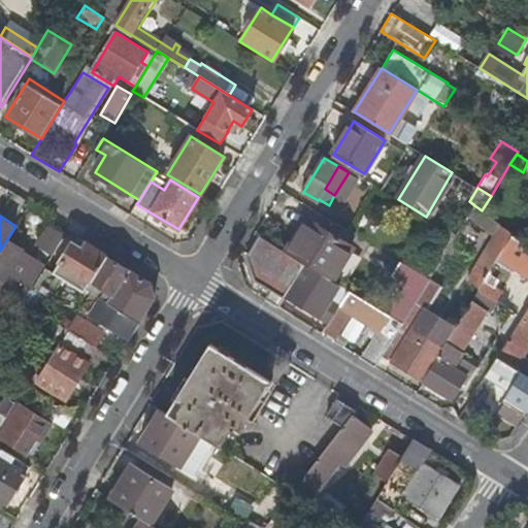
[(307,220),(287,253),(305,264),(331,279),(351,246),(307,220)]
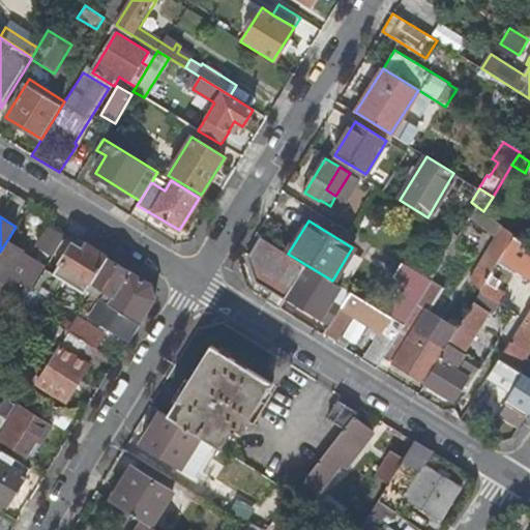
[(478,266),(491,273),(500,258),(513,235),(513,234),(502,226),(478,266)]
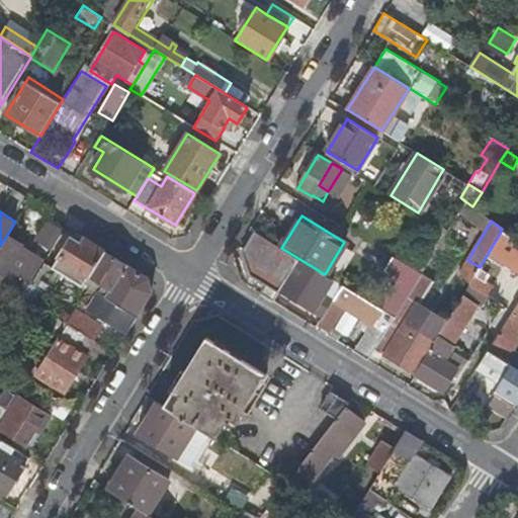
[(436,224),(410,267),(421,273),(447,231),(436,224)]
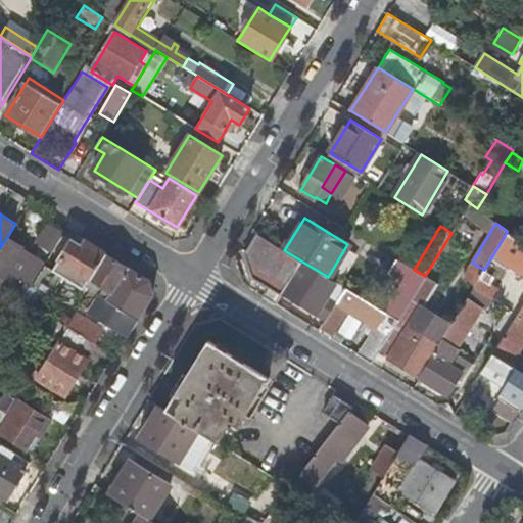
[(493,254),(522,273),(522,244),(507,232),(493,254)]
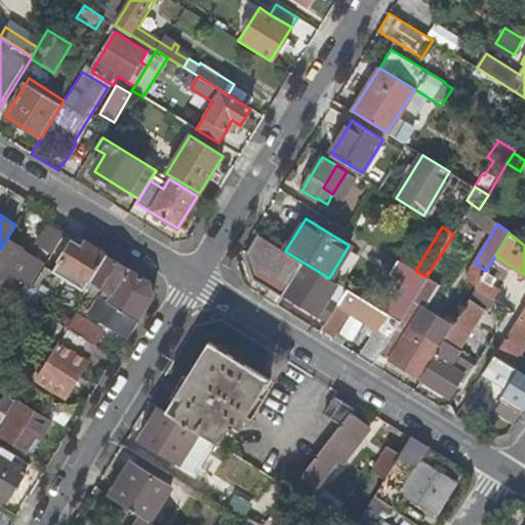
[(31,258),(35,251),(9,235),(0,249),(0,287),(9,293),(16,281),(24,286),(16,297),(32,308),(40,295),(30,289),(44,268),(44,267),(31,258)]
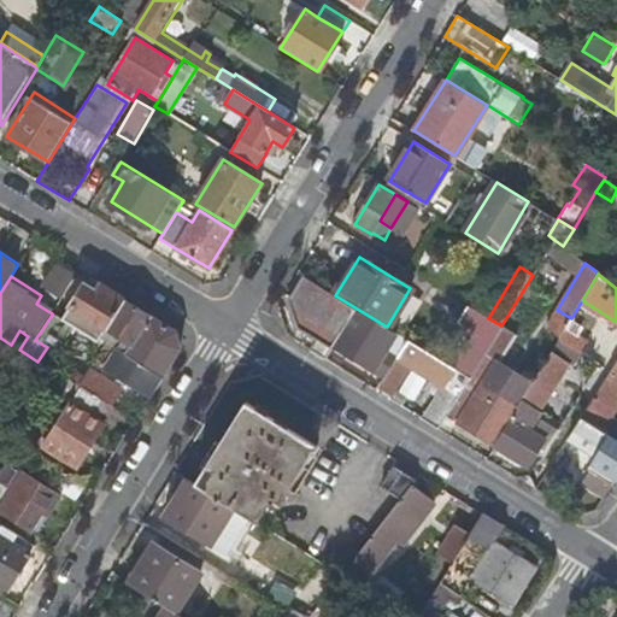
[(317,340),(311,351),(325,359),(334,345),(342,331),(357,309),(335,295),(304,276),(288,300),(297,328),(317,340)]
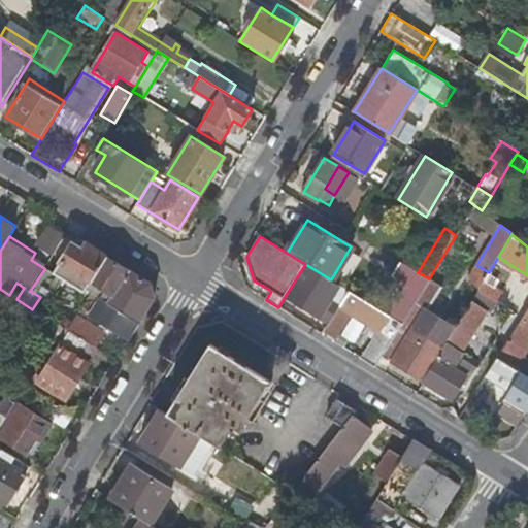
[(31,260),(44,268),(55,252),(41,243),(35,253),(31,260)]
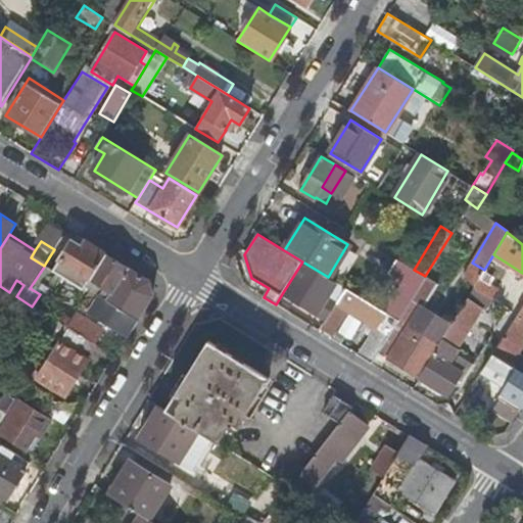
[(52,272),(44,267),(30,288),(40,294),(48,299),(61,278),(82,290),(84,287),(104,254),(88,244),(85,250),(70,242),(52,272)]
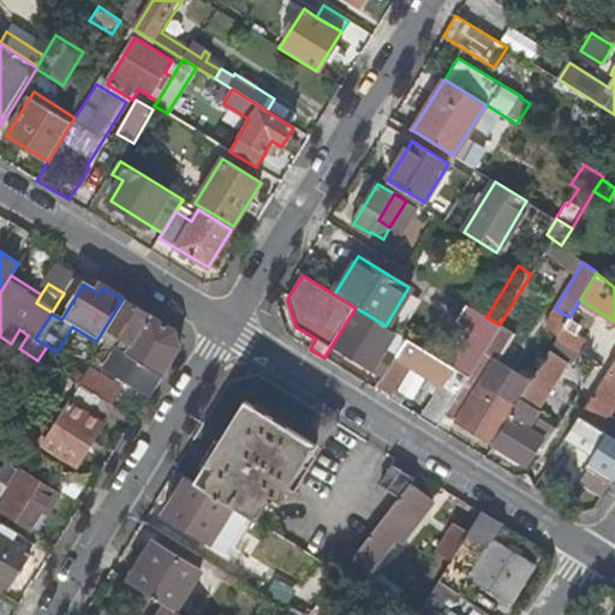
[(173,329),(123,299),(99,338),(103,341),(109,345),(115,347),(161,376),(179,346),(173,329)]
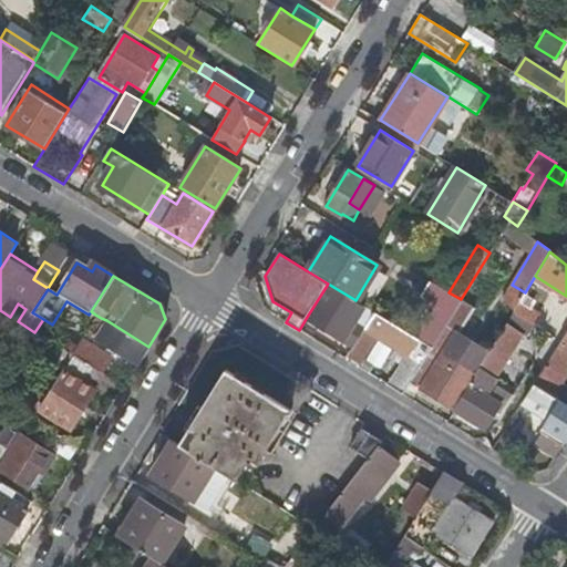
[(428,301),(409,332),(432,347),(452,313),(461,299),(449,292),(426,279),(416,295),(428,301)]
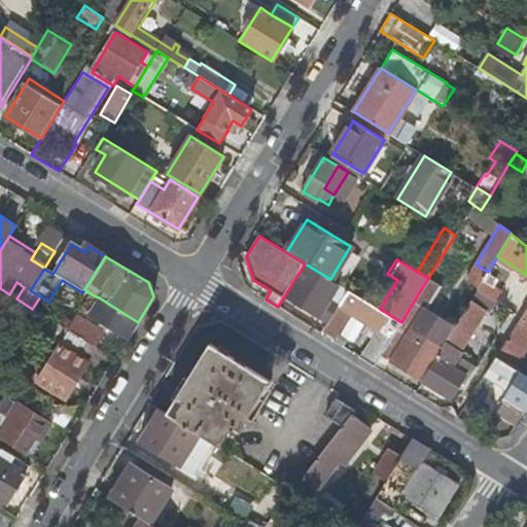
[(295,301),(330,322),(338,310),(328,304),(340,284),(330,279),(305,264),(292,283),(303,288),(295,301)]
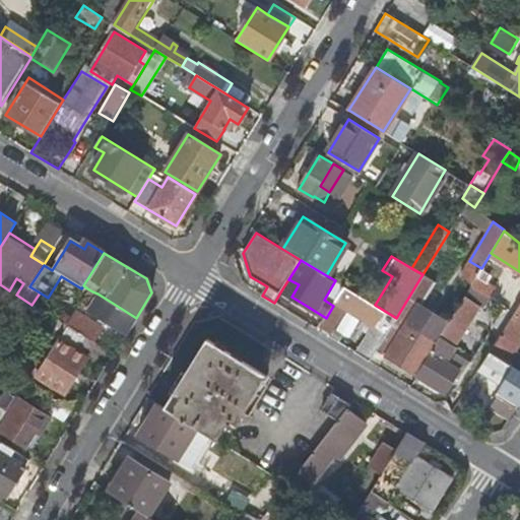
[(281,290),(291,297),(299,284),(288,279),(281,290)]
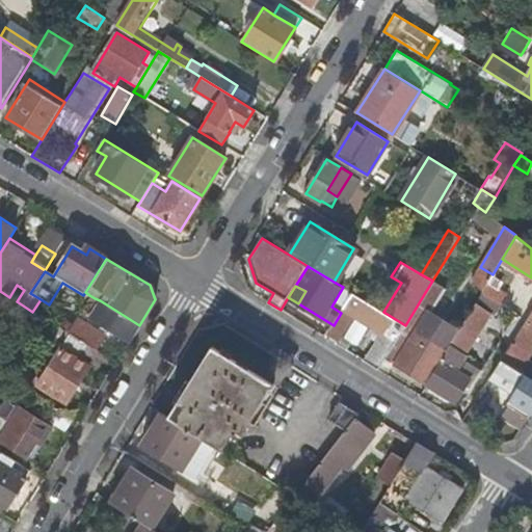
[(381,333),(364,362),(377,370),(384,358),(405,325),(383,312),(353,293),(341,313),(334,325),(325,338),(338,345),(354,317),(381,333)]
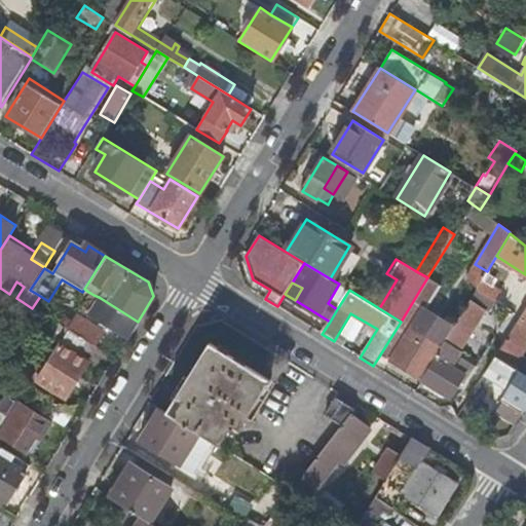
[(380,354),(422,379),(445,341),(417,325),(431,299),(419,291),(401,322),(380,354)]
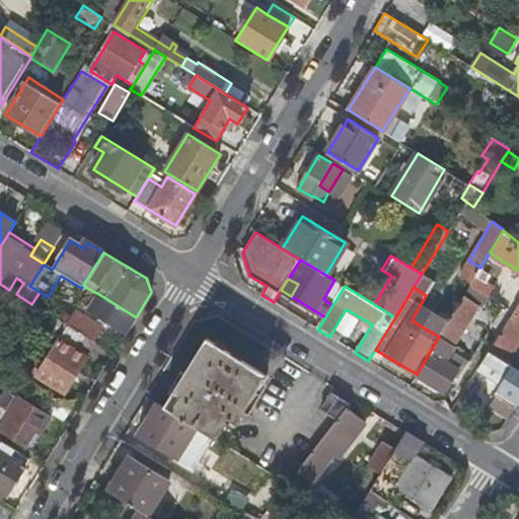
[(86,310),(126,334),(136,317),(97,293),(86,310)]
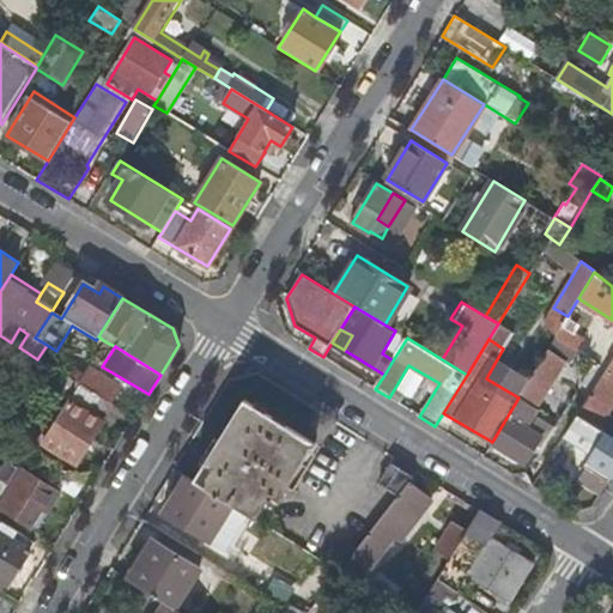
[(544,448),(552,432),(547,429),(542,436),(536,432),(526,426),(566,358),(548,347),(519,398),(492,442),(526,463),(538,444),(544,448)]
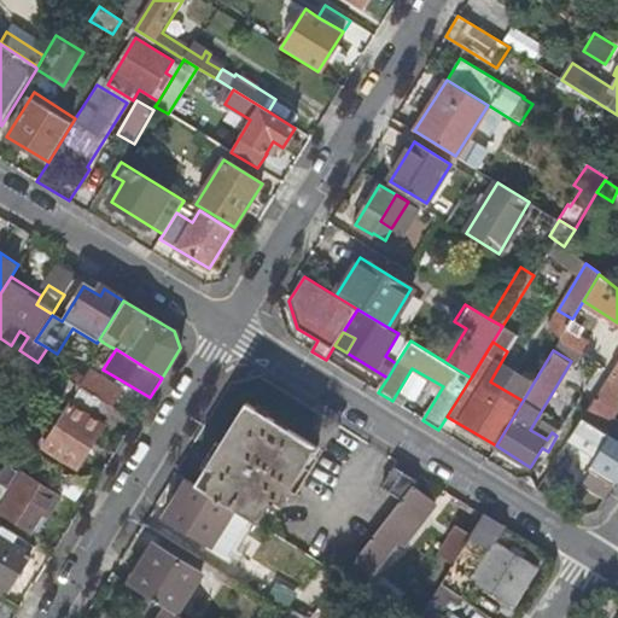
[(617,362),(613,371),(583,420),(604,432),(617,410),(617,362)]
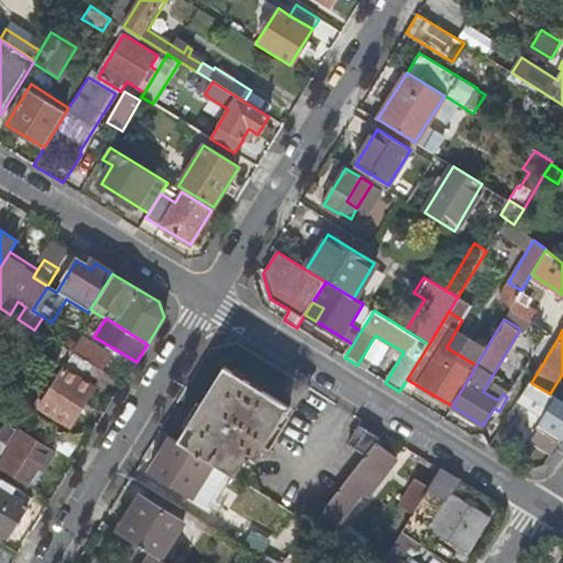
[(69,428),(103,372),(100,370),(70,352),(47,338),(37,352),(63,368),(37,409),(69,428)]
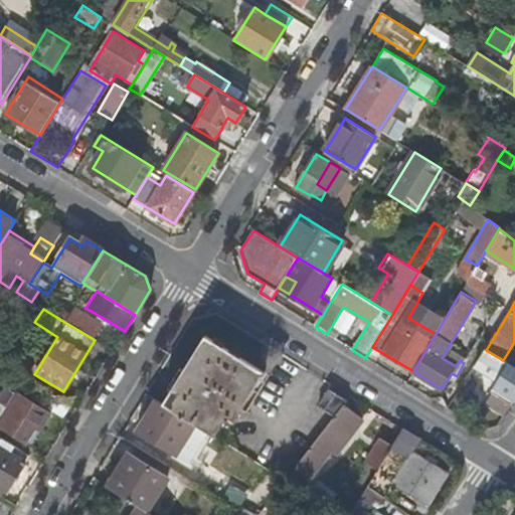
[(99,326),(72,309),(64,322),(92,338),(99,326)]
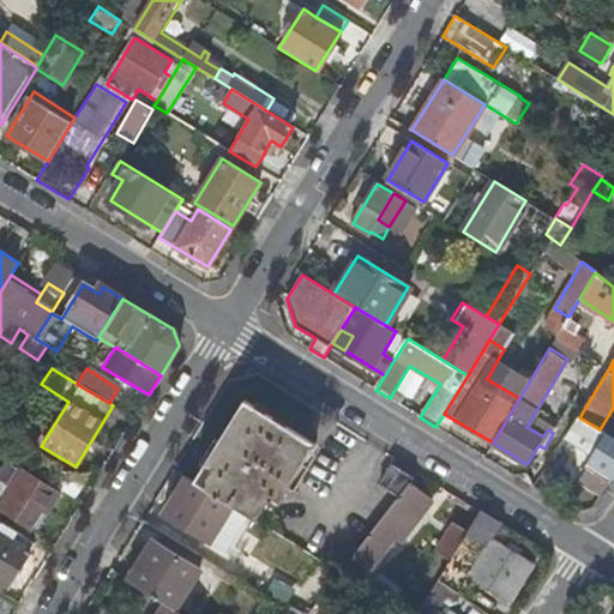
[(245,401),(194,481),(232,505),(256,519),(269,499),(271,500),(272,498),(280,503),(287,489),(315,445),(245,401)]
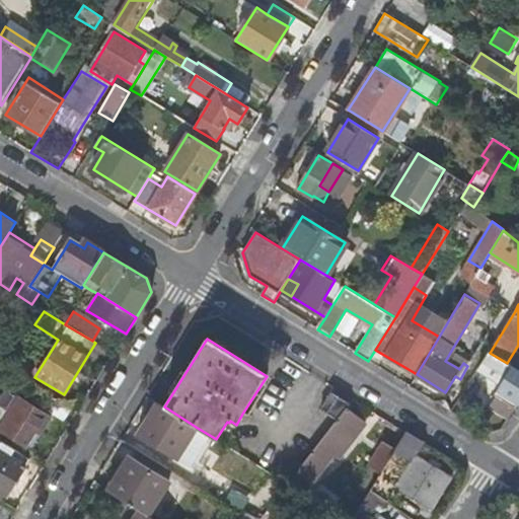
[(518,402),(518,370),(507,363),(490,353),(479,368),(504,383),(497,394),(498,395),(491,409),(509,419),(518,402)]
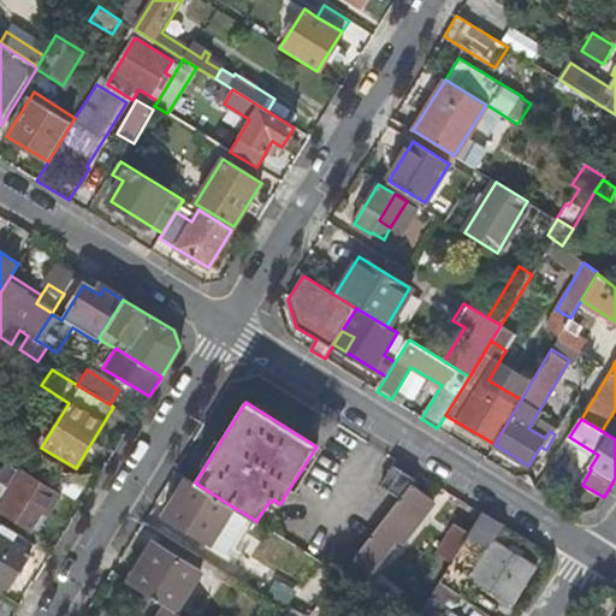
[(548,421),(539,434),(545,438),(550,431),(555,434),(560,427),(548,421)]
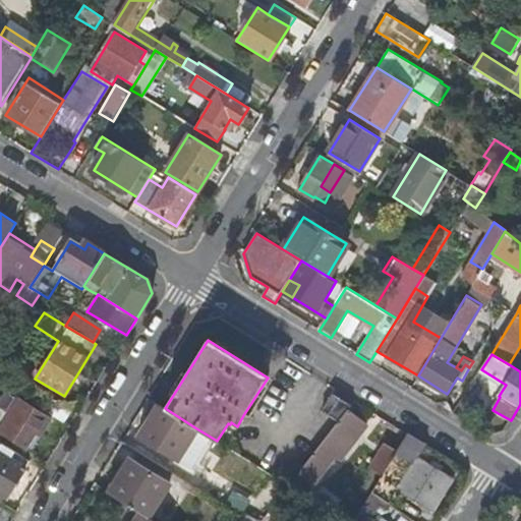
[(0,409),(7,414),(15,400),(4,393),(0,400),(0,409)]
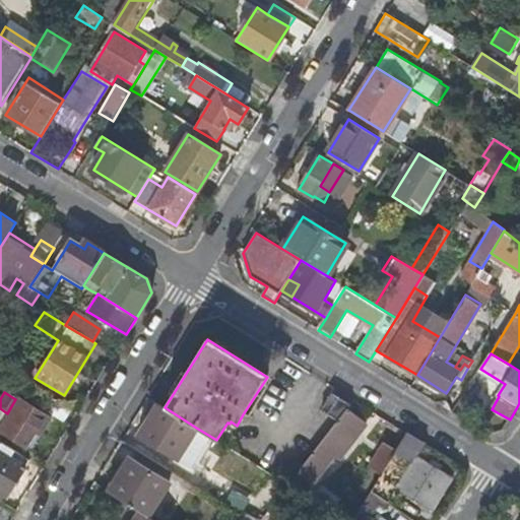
[(333,393),(323,407),(336,416),(346,401),(333,393)]
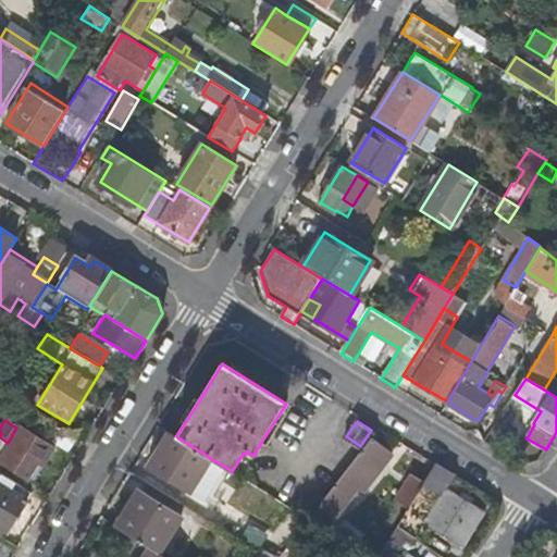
[(8,443),(0,437),(0,466),(24,481),(35,463),(40,467),(51,448),(16,428),(8,443)]
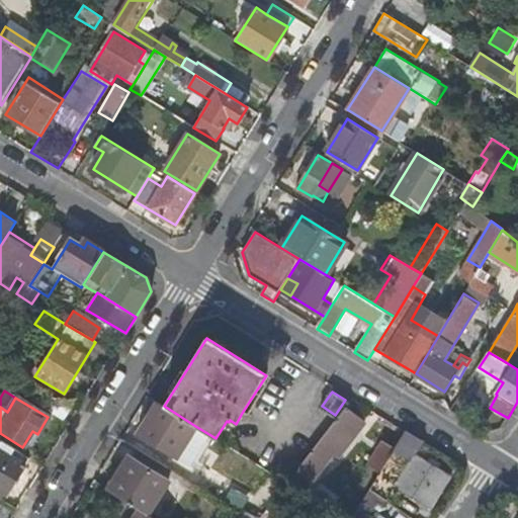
[(174,460),(195,426),(164,406),(158,402),(136,436),(174,460)]
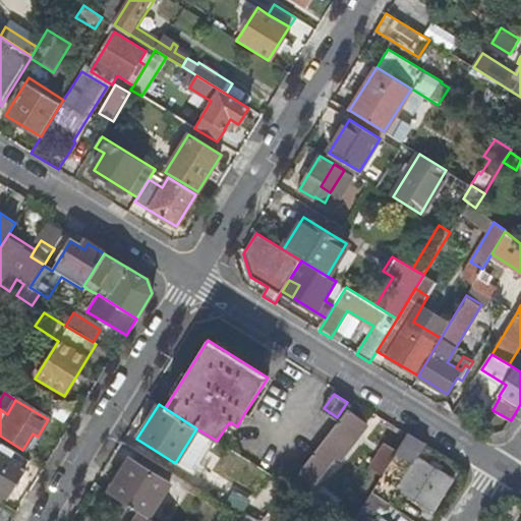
[(366,424),(347,411),(338,422),(298,475),(311,485),(326,467),(325,466),(333,456),(339,461),(366,424)]
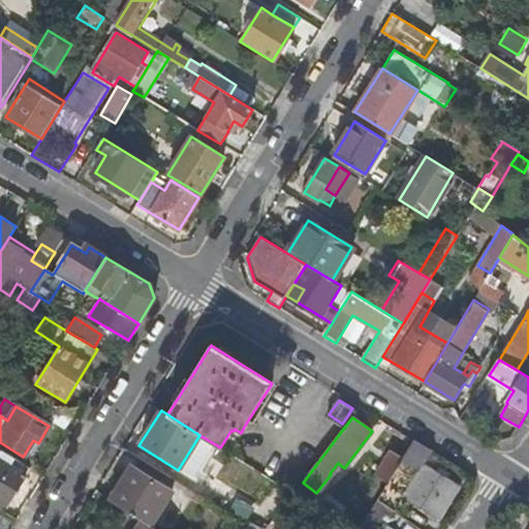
[(425,464),(432,453),(413,441),(403,459),(386,484),(358,528),(377,528),(376,528),(384,514),(390,517),(393,511),(394,512),(404,495),(438,518),(458,487),(425,464)]
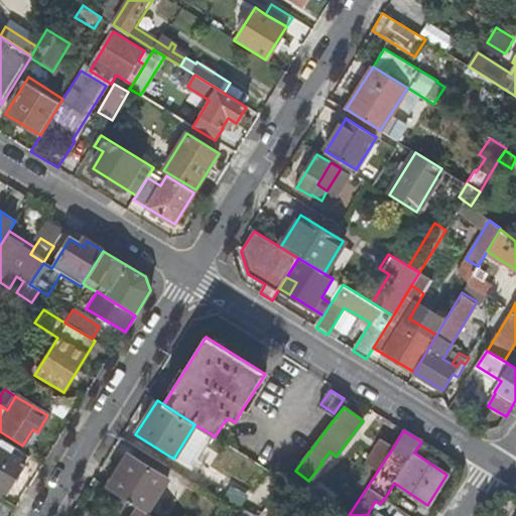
[(364,463),(377,472),(393,447),(381,438),(364,463)]
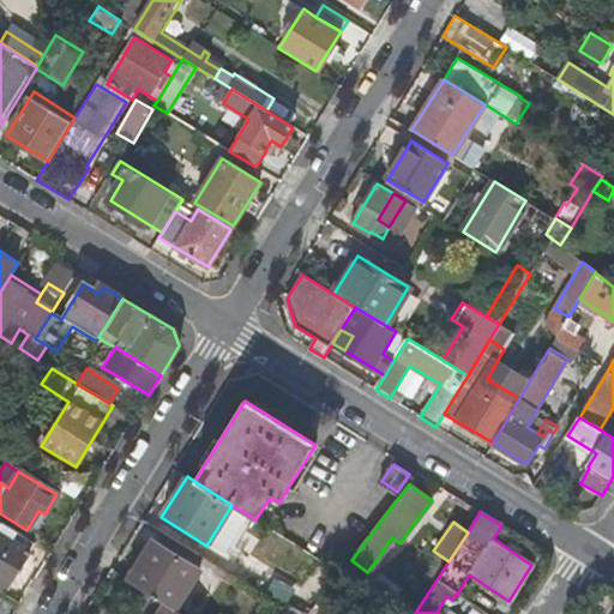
[(0,583),(7,588),(34,546),(0,524),(0,583)]
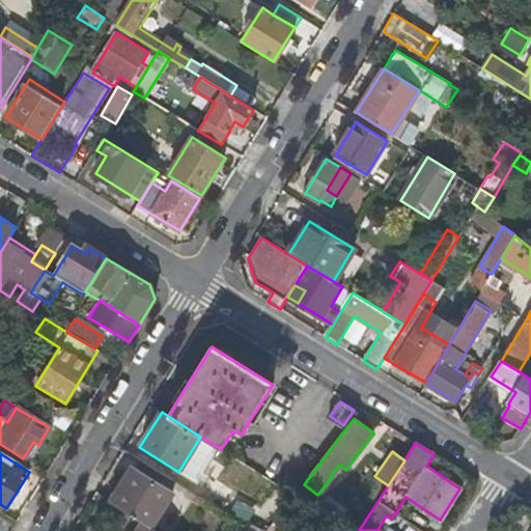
[(132,468),(110,503),(144,524),(150,528),(172,494),(132,468)]
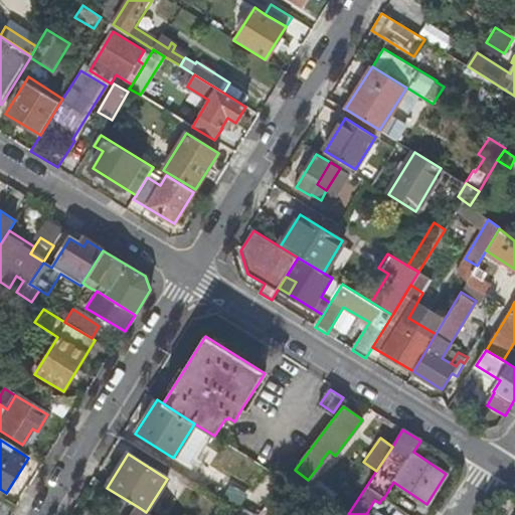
[(277,476),(245,514),(246,514),(259,514),(285,481),(277,476)]
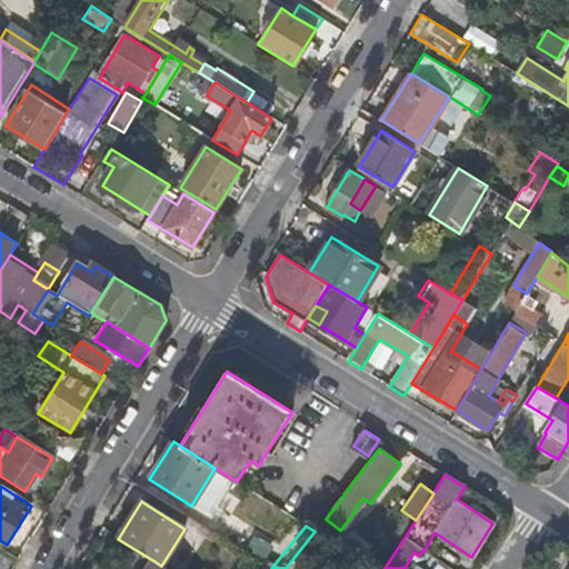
[(350,531),(338,547),(361,563),(372,548),(350,531)]
